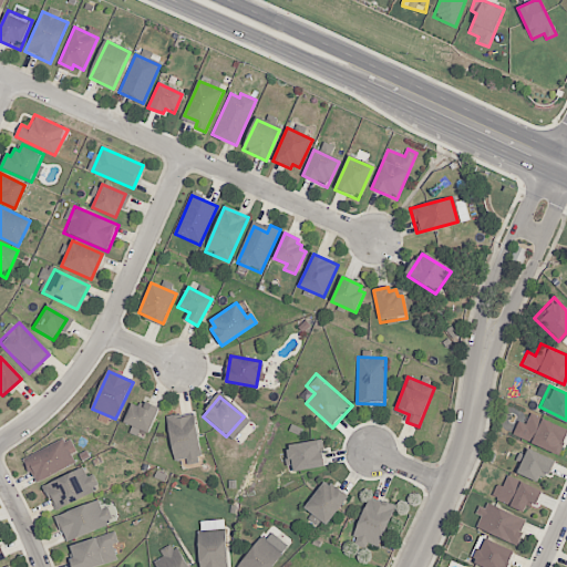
[(131,405),(142,410),(145,403),(160,409),(150,433),(124,423),(131,405)]
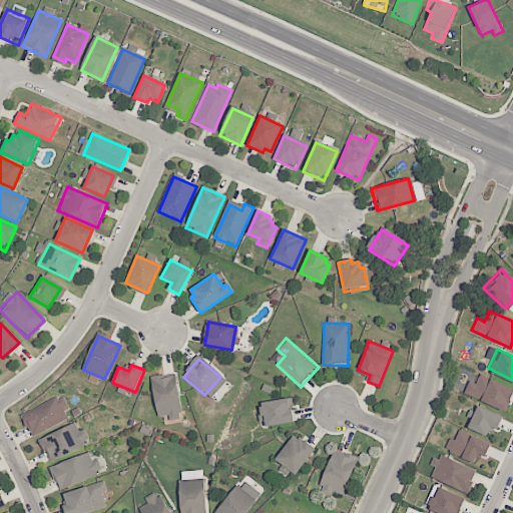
[(468,396),(478,373),(510,387),(499,410),(468,396)]
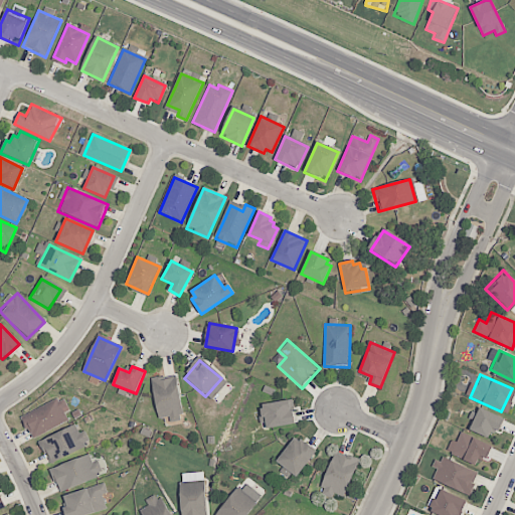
[(152,379),(159,418),(182,414),(176,375),(152,379)]
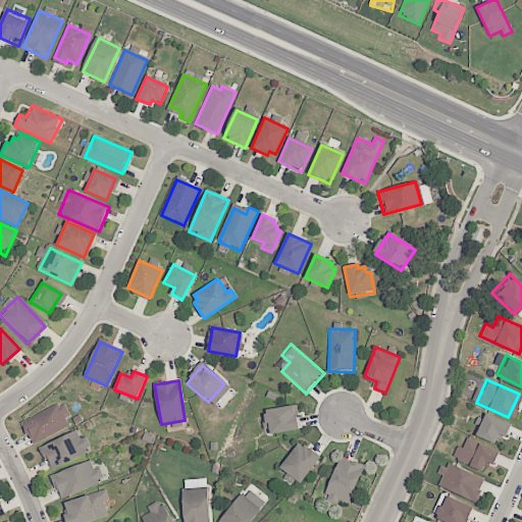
[(259,406),(297,403),(299,431),(262,435),(259,406)]
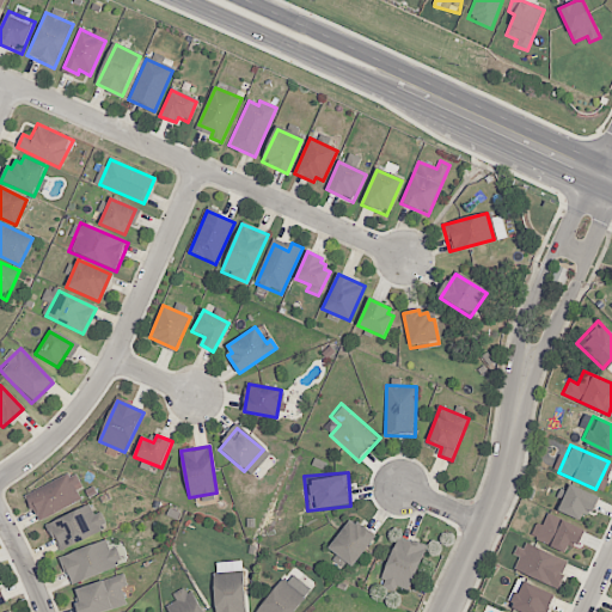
[(25,496),(37,520),(81,497),(69,475),(25,496)]
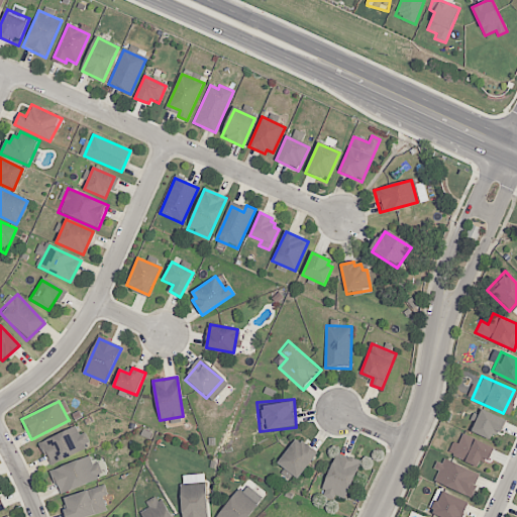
[(472,428),(482,408),(506,419),(500,430),(493,427),(489,436),(472,428)]
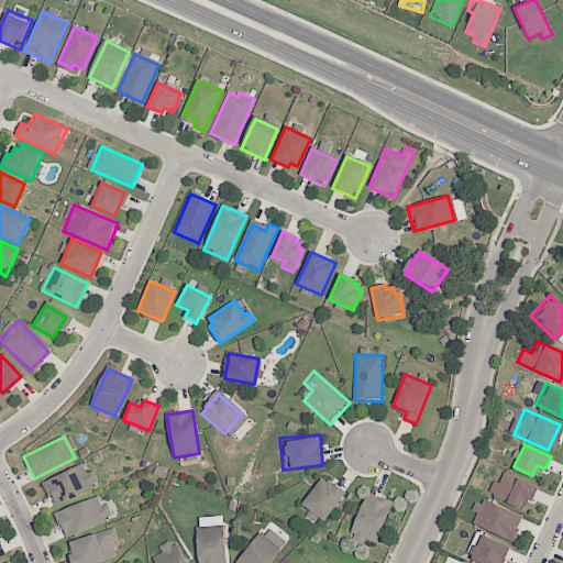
[(41,484),(53,508),(94,488),(81,464),(41,484)]
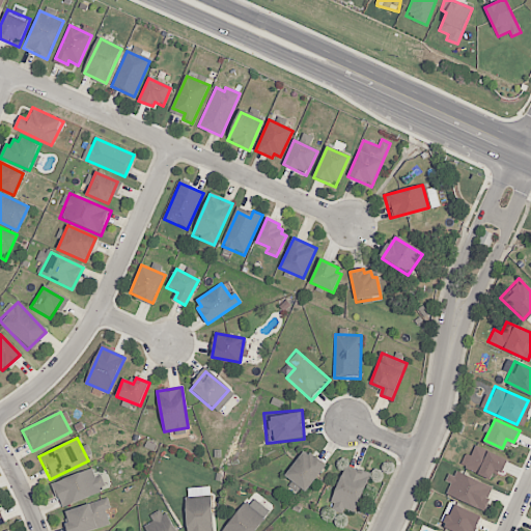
[(462,466),(473,442),(510,458),(503,474),(492,469),(487,477),(462,466)]
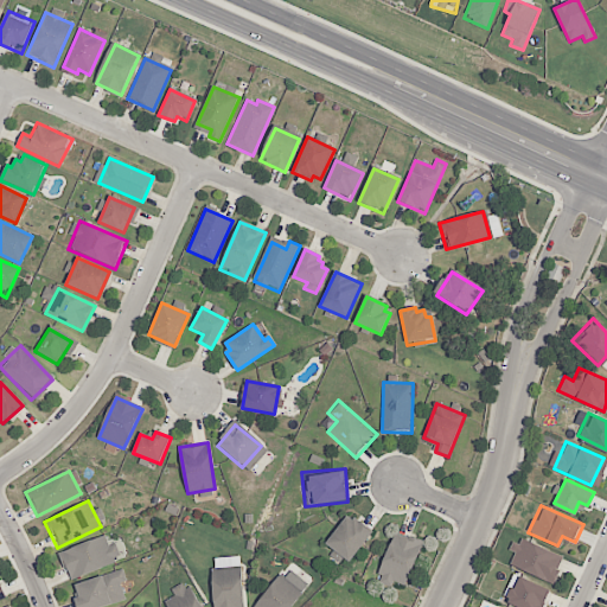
[(345,518),(324,548),(349,566),(374,534),(353,519),(351,522),(345,518)]
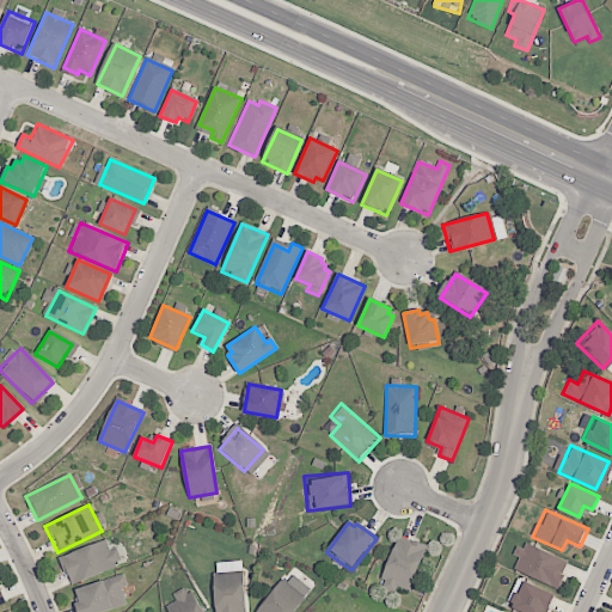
[(399,536),(380,580),(408,592),(426,548),(399,536)]
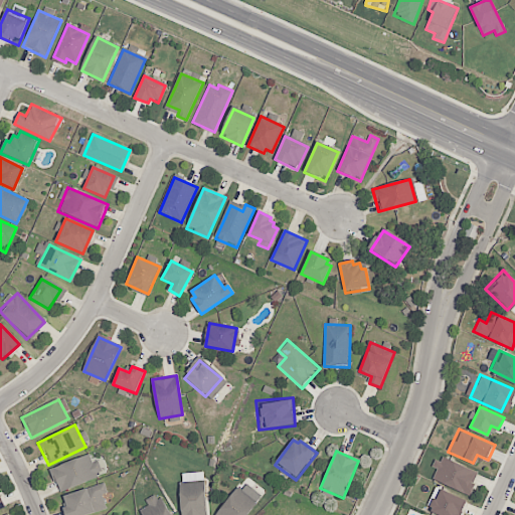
[(51,470),(58,492),(97,478),(89,457),(51,470)]
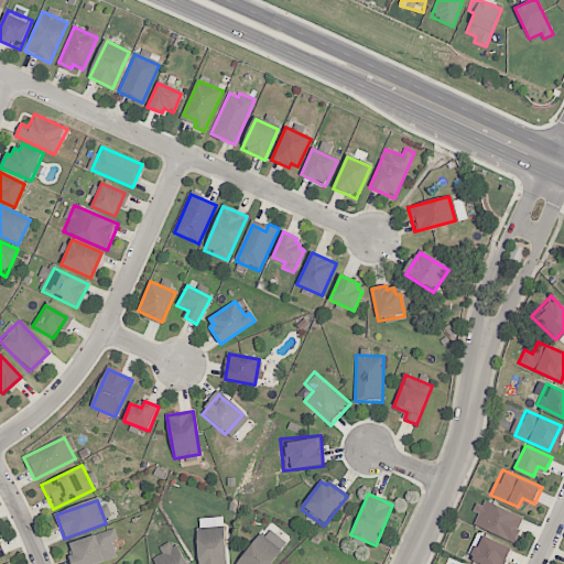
[(473,524),(484,500),(518,517),(507,540),(473,524)]
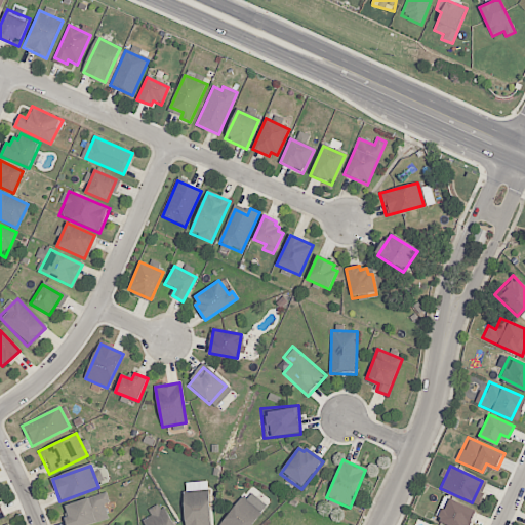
[(183,493),(186,524),(210,524),(207,491),(183,493)]
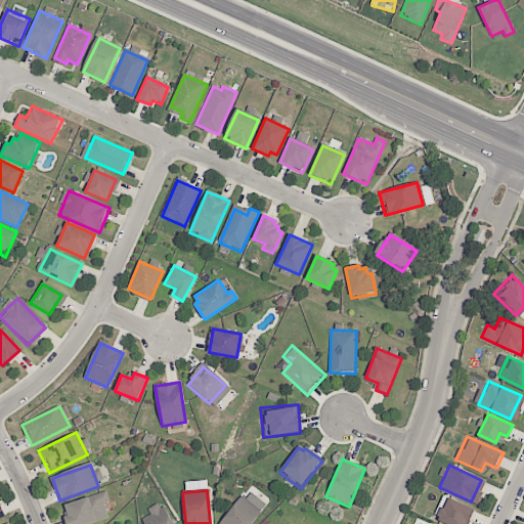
[(63,507),(69,523),(92,523),(107,519),(99,494),(63,507)]
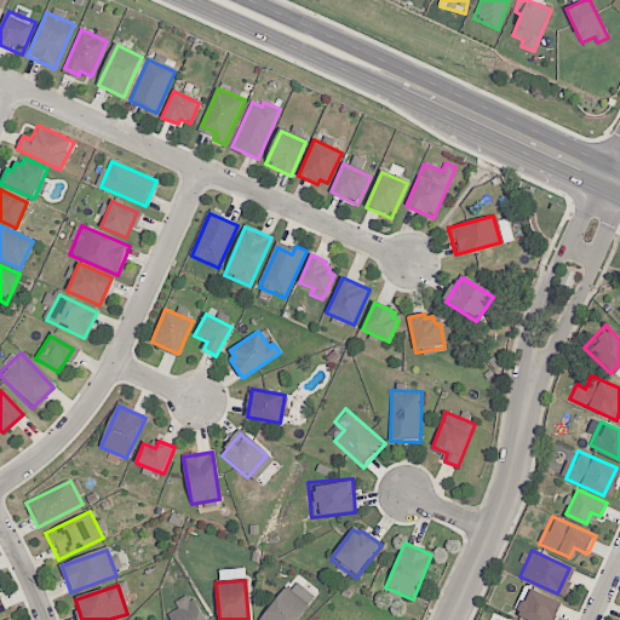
[(529,619),(515,613),(528,585),(562,601),(552,619),(529,619)]
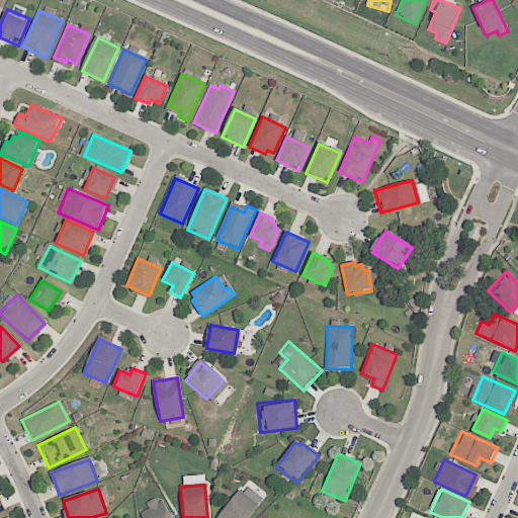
[(247,517),(258,505),(239,491),(217,517),(247,517)]
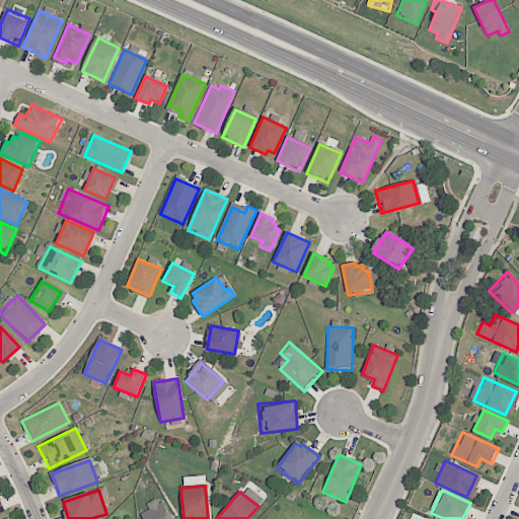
[(140,515),(142,518),(173,518),(161,501),(140,515)]
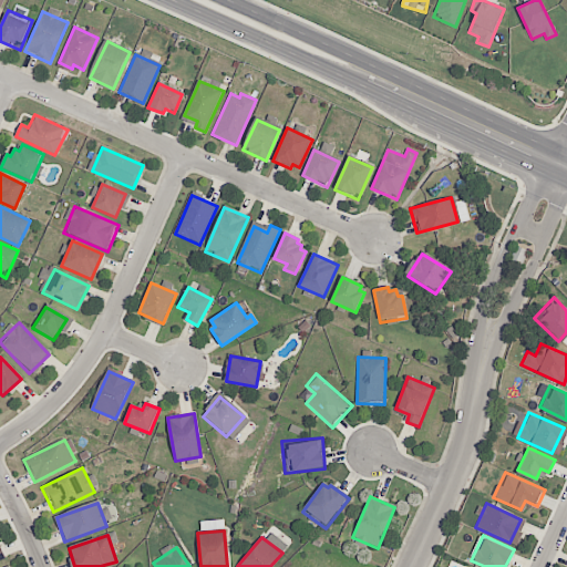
All buildings are outlined.
